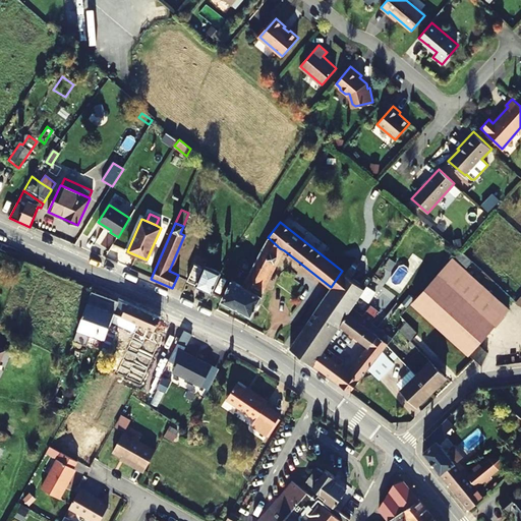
[(262,297),(261,296),(256,294),(280,248),(268,237),(243,287),(232,281),(221,302),(251,317),(262,297)]
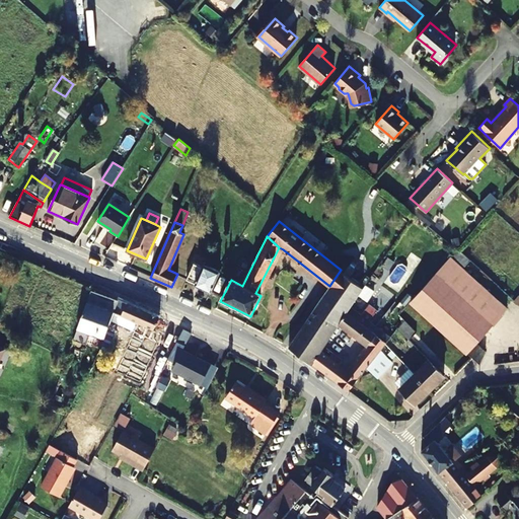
[(255,293),(260,295),(283,249),(279,247),(255,293)]
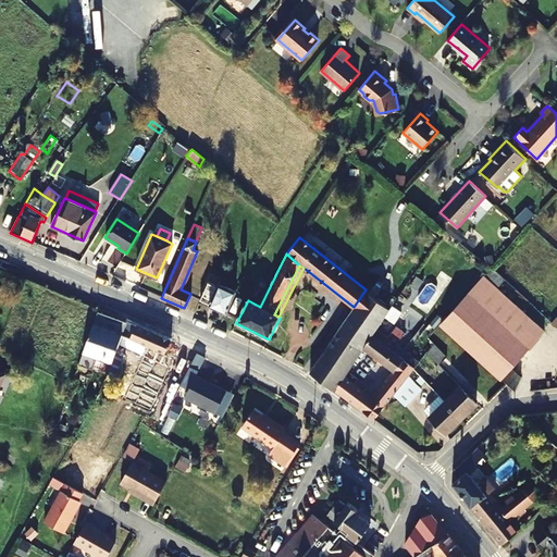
[(504,280),(493,269),(487,274),(499,285),(504,280)]
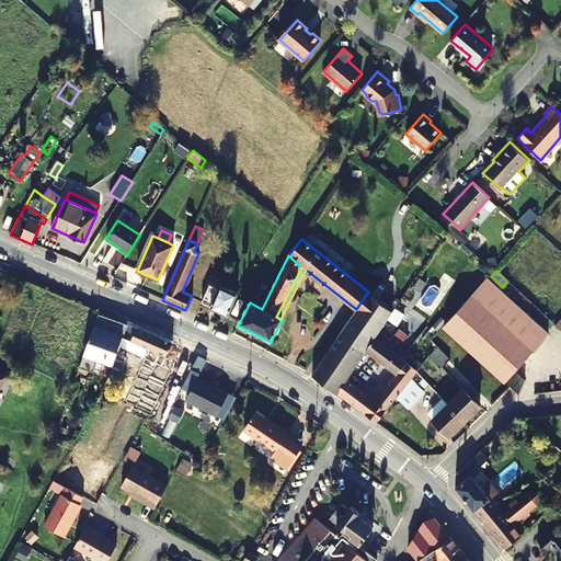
[(444,327),(519,393),(525,379),(516,370),(549,334),(487,278),(444,327)]
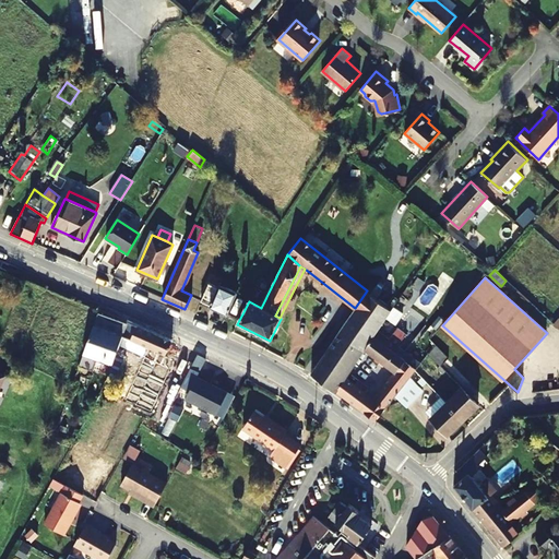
[(210,306),(209,307),(227,316),(237,293),(227,287),(229,282),(224,280),(221,285),(218,285),(217,287),(207,284),(200,301),(210,306)]
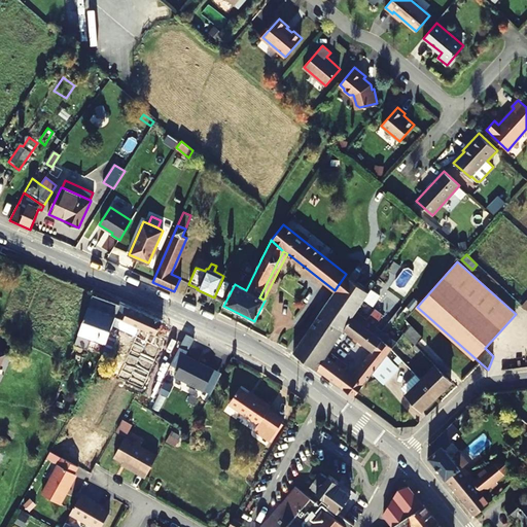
[(369,292),(346,274),(335,290),(325,303),(292,352),(301,357),(316,370),(326,355),(345,328),(352,317),(369,292)]
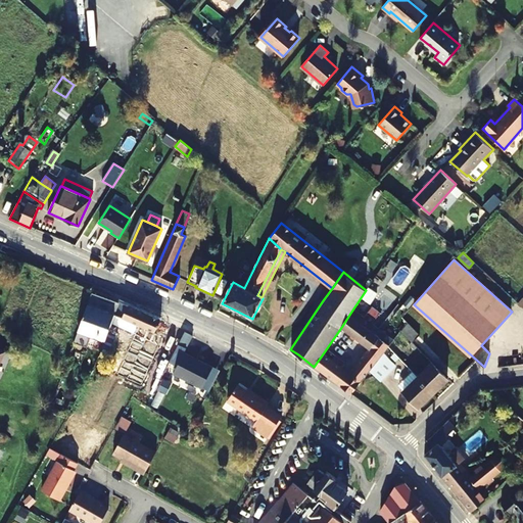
[(89,336),(105,340),(110,325),(116,310),(119,303),(91,293),(75,342),(86,345),(89,336)]
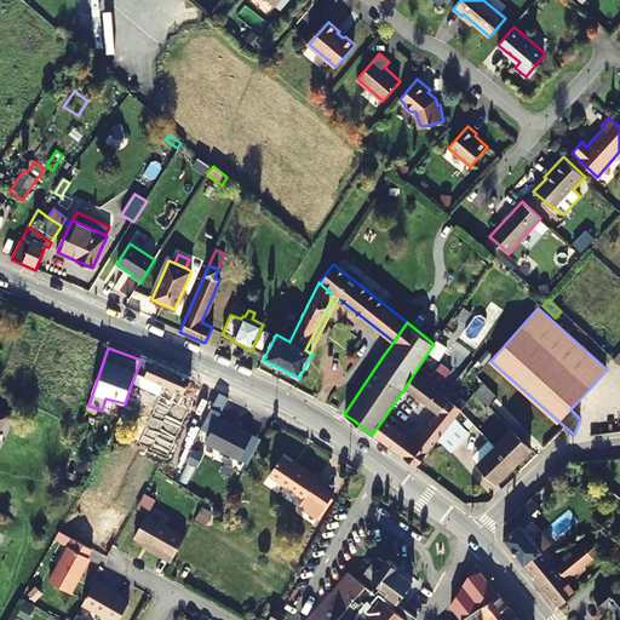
[(166,426),(171,417),(179,400),(190,380),(142,359),(141,360),(138,367),(131,385),(125,403),(121,412),(130,414),(138,395),(164,407),(156,420),(166,426)]
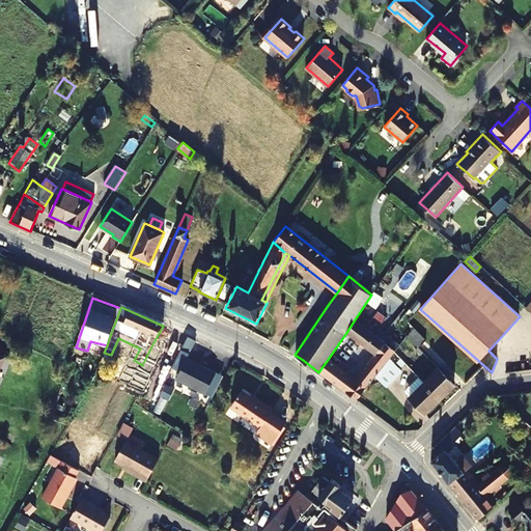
[(375,354),(356,379),(329,358),(318,372),(356,399),(375,376),(389,359),(395,352),(384,342),(355,319),(347,331),(375,354)]
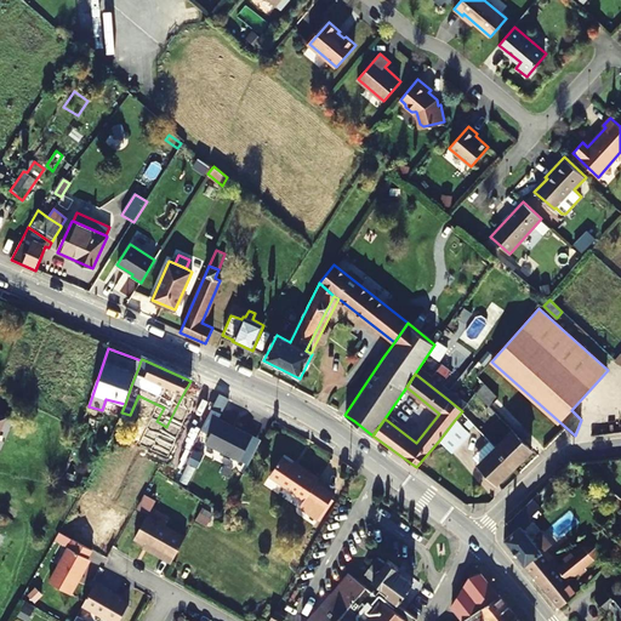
[(490,408),(500,399),(484,382),(483,383),(476,393),(490,408)]
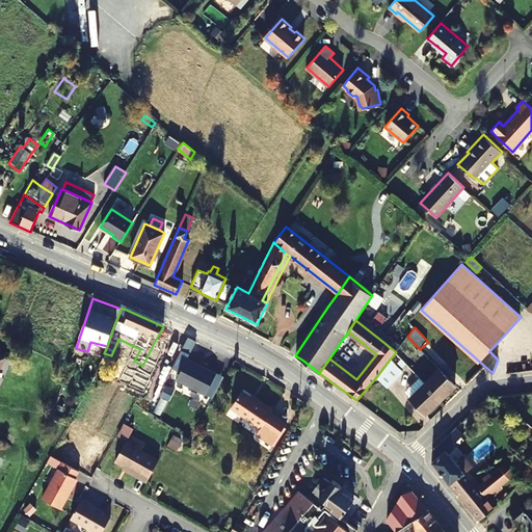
[(391,335),(384,343),(396,352),(402,343),(391,335)]
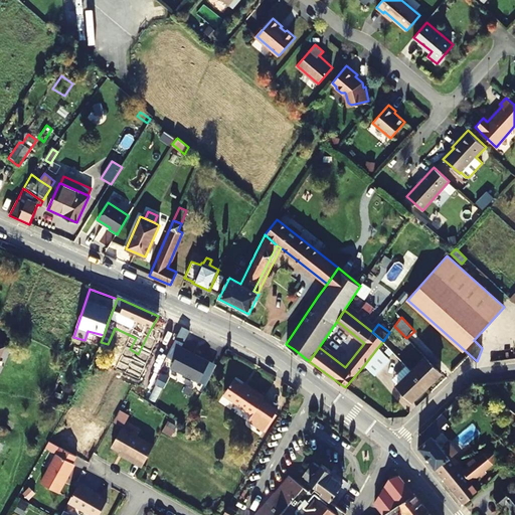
[(181,327),(175,338),(182,342),(184,341),(189,331),(181,327)]
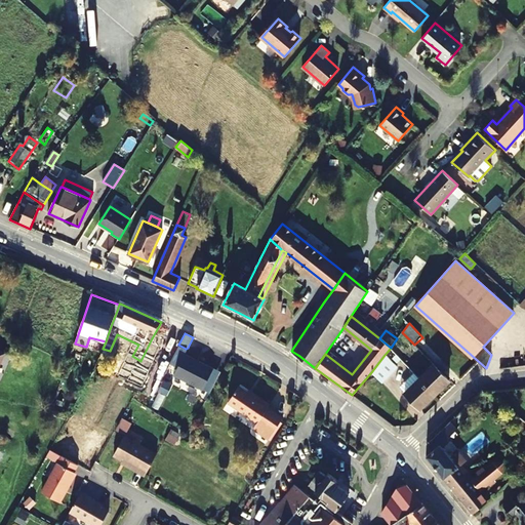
[(171,348),(152,338),(145,353),(168,364),(174,353),(170,350),(171,348)]
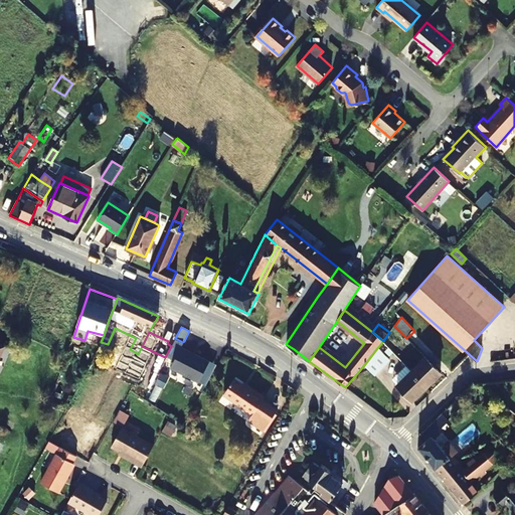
[(202,392),(216,368),(175,344),(161,368),(202,392)]
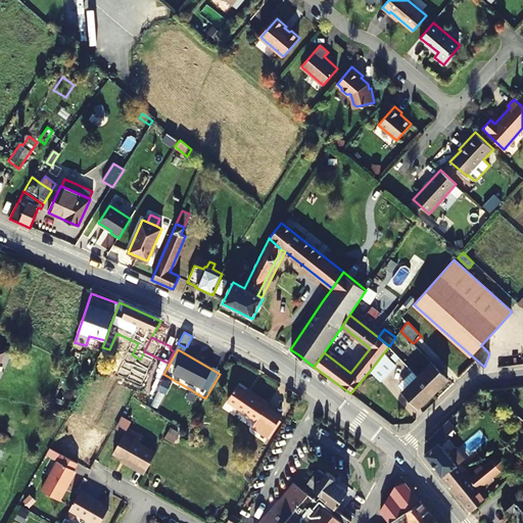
[(383,353),(370,371),(381,382),(396,366),(383,353)]
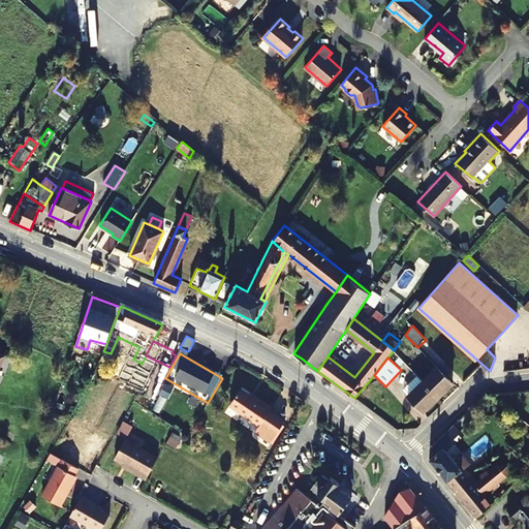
[(404,362),(400,358),(395,362),(399,366),(404,362)]
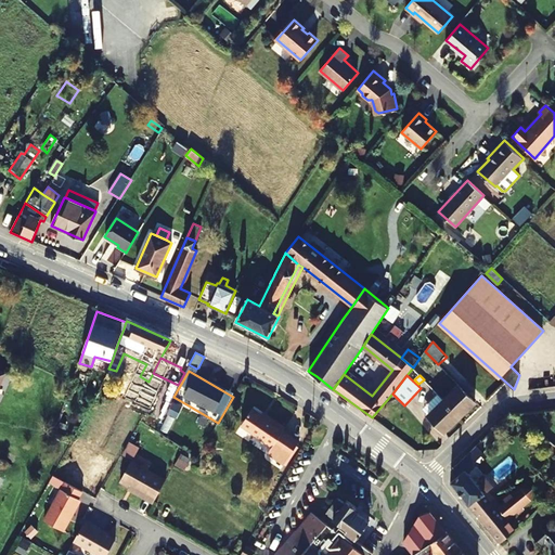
[(536,389),(554,386),(554,376),(534,379),(536,389)]
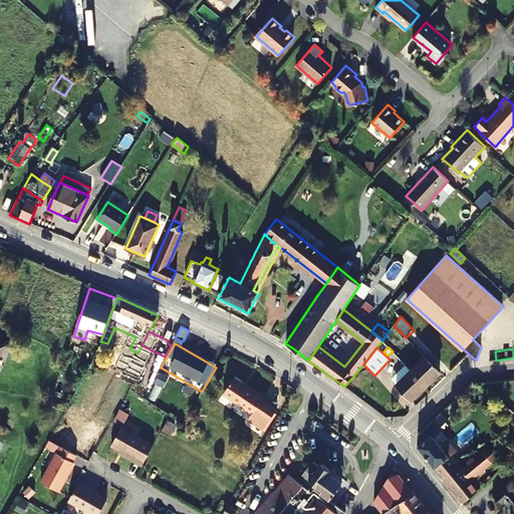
[(440,372),(425,357),(411,369),(426,386),(440,372)]
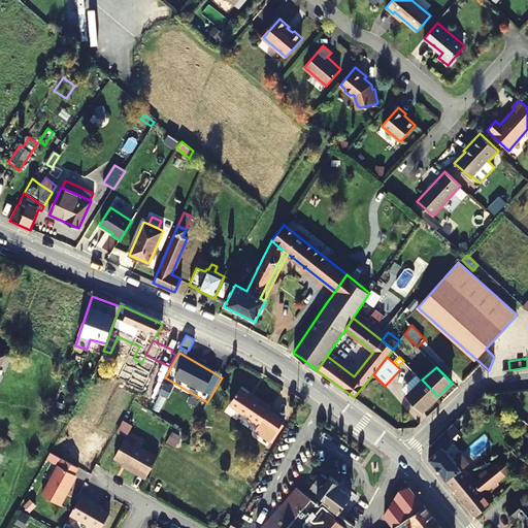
[(416,374),(405,385),(411,391),(406,395),(422,411),(437,396),(422,380),(416,374)]
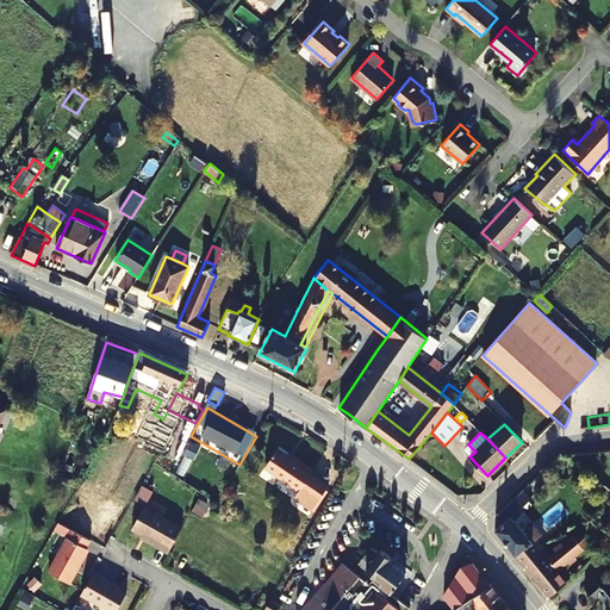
[(470,456),(475,452),(468,444),(464,449),(470,456)]
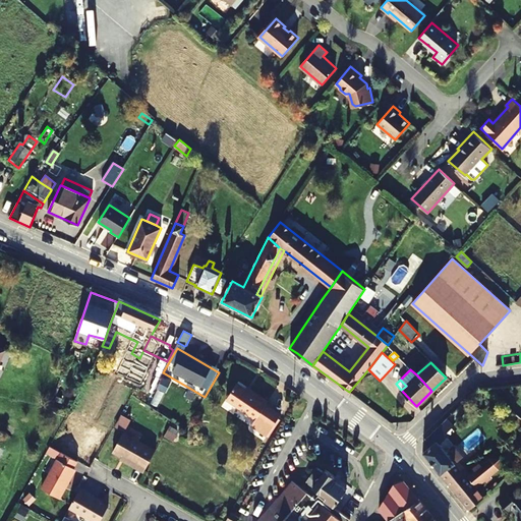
[(255,418),(253,420),(261,425),(257,429),(267,435),(280,414),(266,404),(268,401),(253,392),(252,394),(237,384),(226,399),(255,418)]
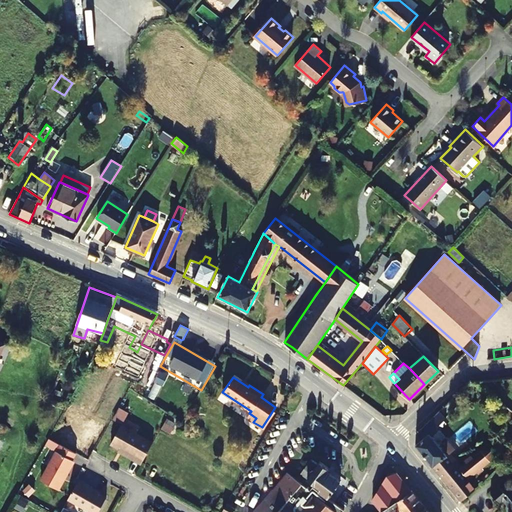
[(122,423),(128,410),(119,405),(112,418),(122,423)]
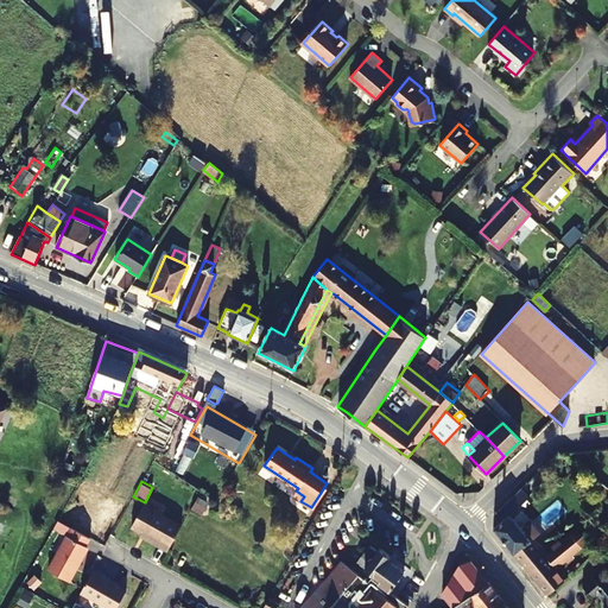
[(520,508),(518,507),(530,495),(521,487),(493,515),(493,527),(548,594),(564,581),(553,568),(557,564),(542,546),(538,549),(531,542),(540,533),(531,521),(523,530),(511,518),(520,508)]
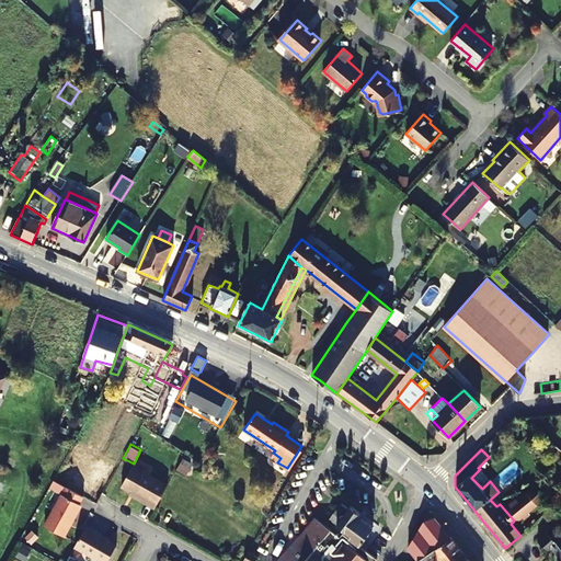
[(271,457),(277,462),(281,458),(273,453),(271,457)]
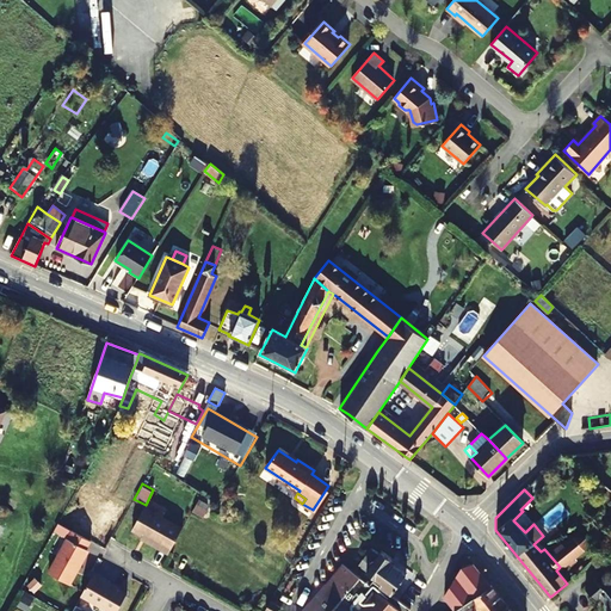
[(158,544),(156,547),(168,554),(183,529),(146,507),(133,530),(158,544)]
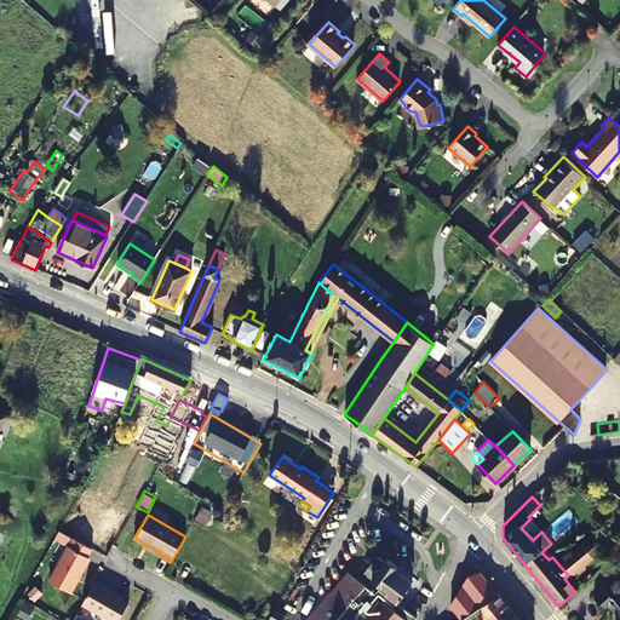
[(81,573),(90,557),(87,556),(93,549),(74,538),(55,573),(76,585),(82,573),(81,573)]
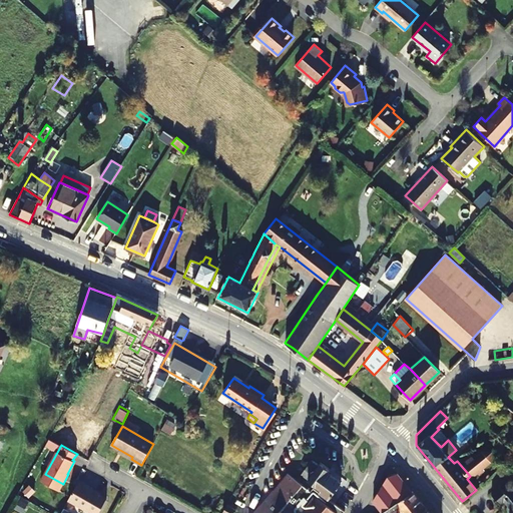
[(341,512),(344,510),(328,499),(341,481),(328,472),(330,469),(321,462),(319,465),(311,460),(300,475),(314,486),(309,492),(287,474),(272,491),(275,493),(259,512),(255,510),(252,512),(341,512)]
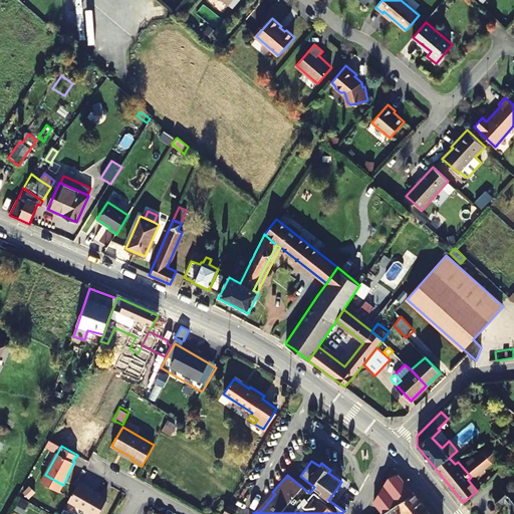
[(80,478),(101,493),(107,486),(86,470),(80,478)]
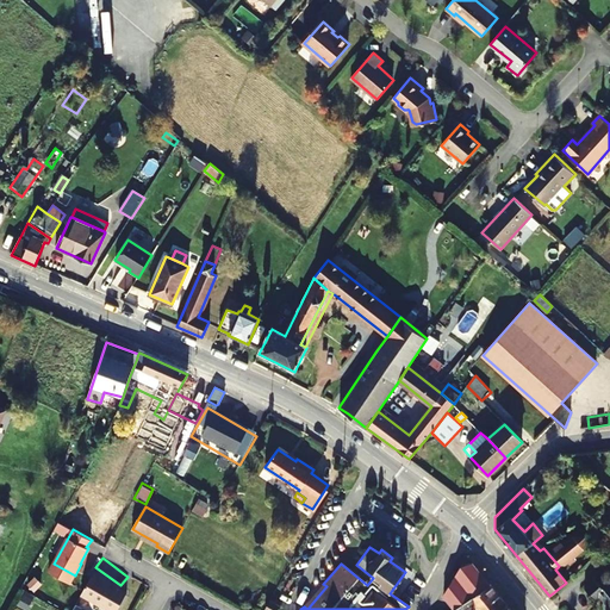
[(443,597),(454,609),(490,585),(472,564),(461,566),(443,597)]
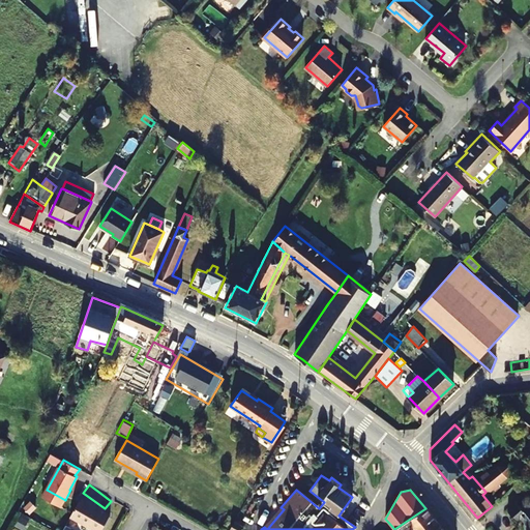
[(82,495),(70,514),(96,529),(100,529),(110,513),(94,504),(95,503),(82,495)]
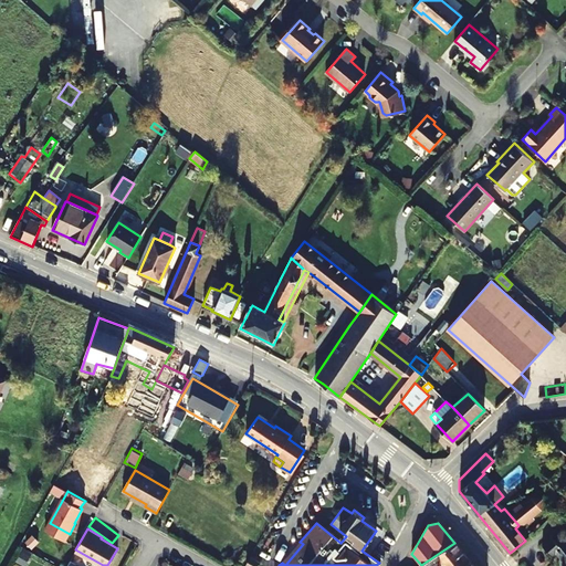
[(555,554),(561,559),(559,565),(565,565),(565,540),(561,540),(561,547),(552,536),(542,545),(552,557),(555,554)]
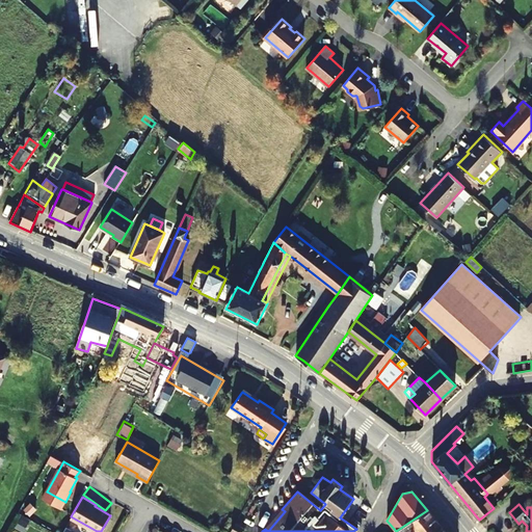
[(285,511),(282,509),(265,529),(268,531),(285,511)]
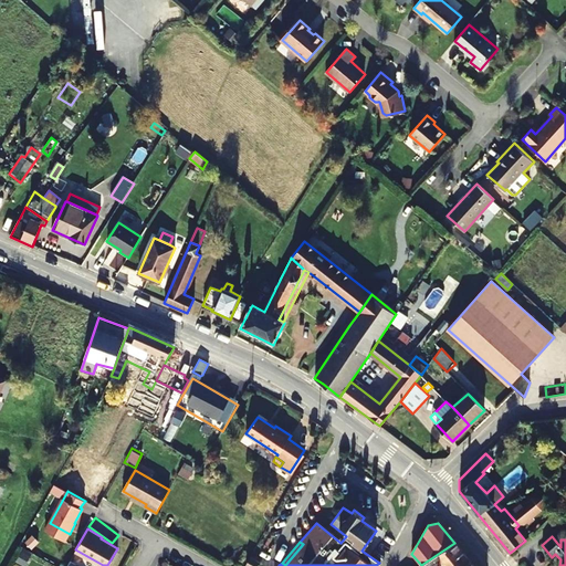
[(454,543),(421,565),(420,565),(469,565),(471,565),(454,543)]
